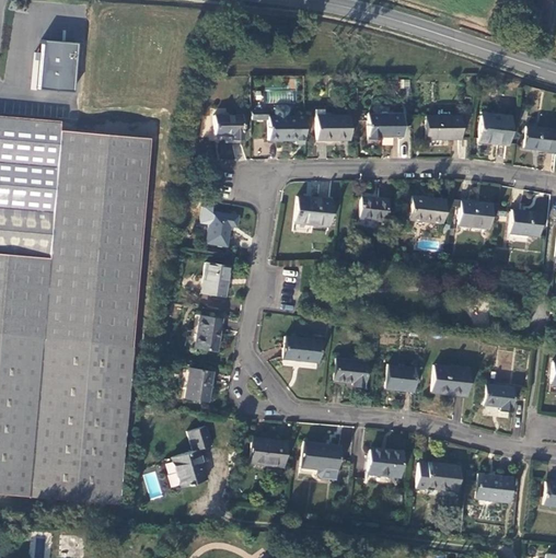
[(41,89),(77,92),(81,43),(45,39),(44,53),(44,60),(41,89)]
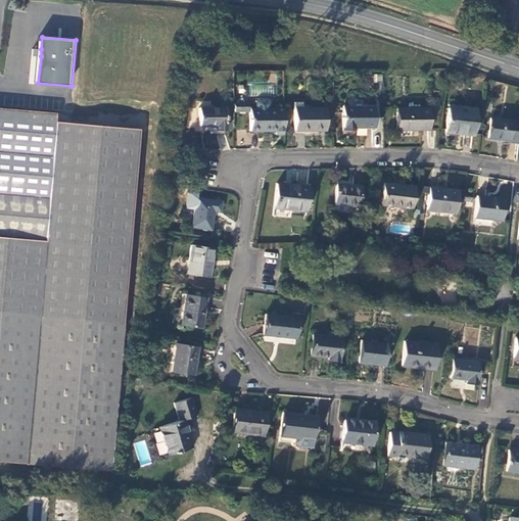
[(271,97),(262,97),(260,99),(260,107),(254,107),(254,109),(254,130),(280,129),(280,133),(288,133),(287,107),(273,107),(273,99),(271,97)]
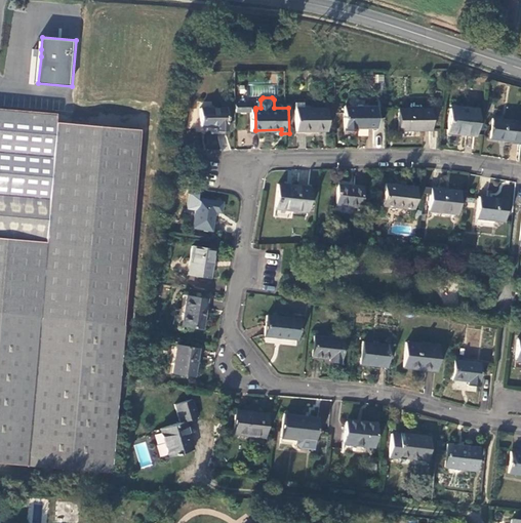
[(379,105),(348,105),(348,129),(362,129),(362,126),(381,126),(379,105)]
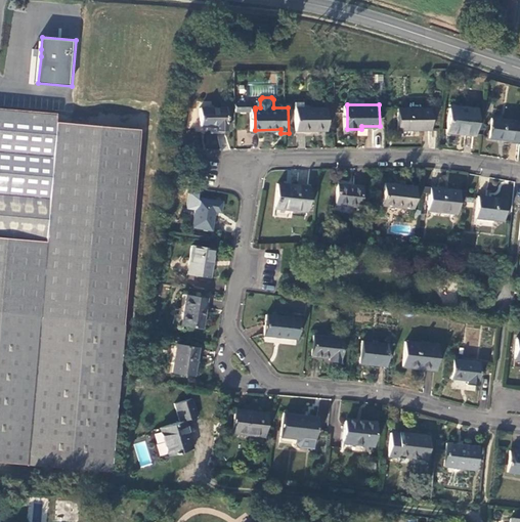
[(480,107),(453,104),(450,131),(478,133),(480,107)]
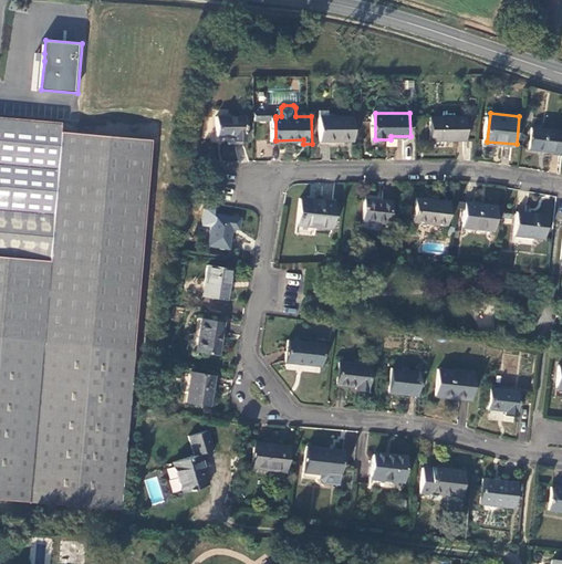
[(247,115),(218,116),(218,136),(233,136),(235,141),(248,141),(247,115)]
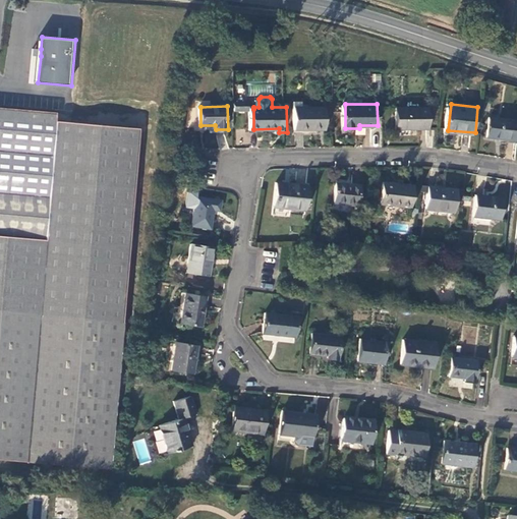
[(328,106),(297,107),(298,128),(328,128),(328,106)]
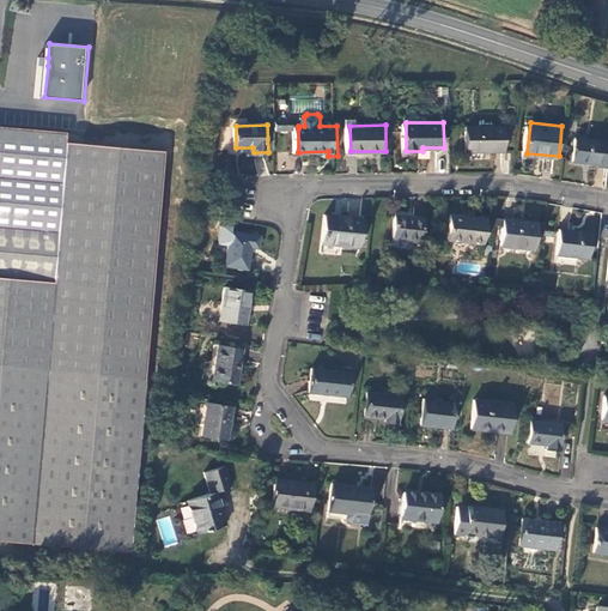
[(0,126),(0,277),(58,283),(70,144),(70,133),(0,126)]
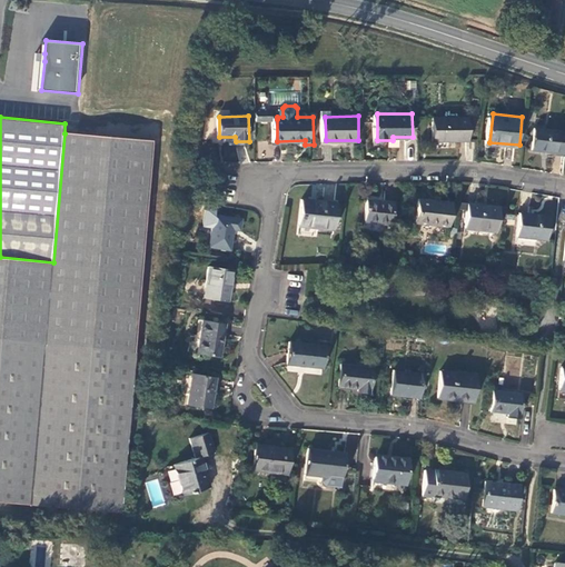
[(471,118),(436,119),(436,139),(471,139),(471,118)]
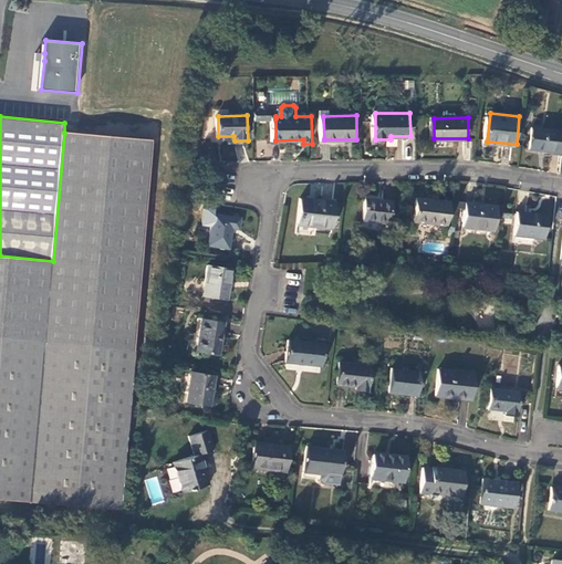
[(561,128),(534,126),(532,148),(561,152),(561,128)]
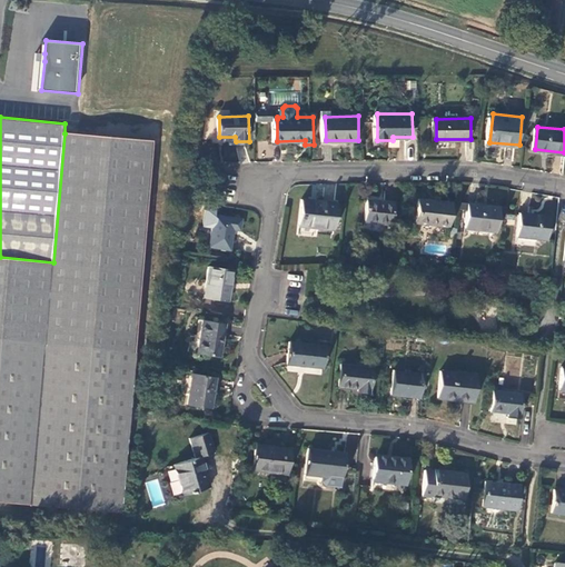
[(155,141),(65,133),(53,262),(0,257),(0,501),(122,511),(137,345),(138,344),(155,141)]
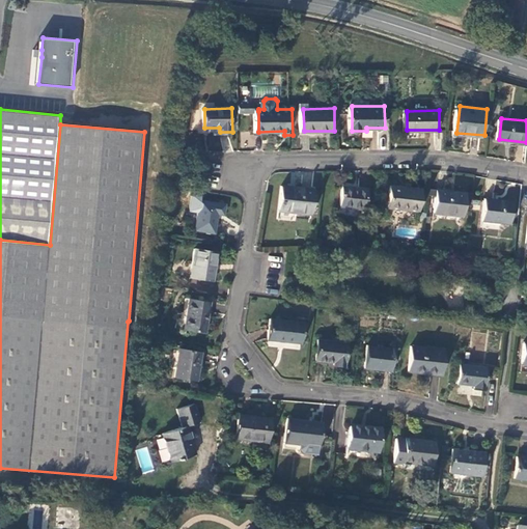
[(212,135),(213,148),(224,148),(223,134),(212,135)]
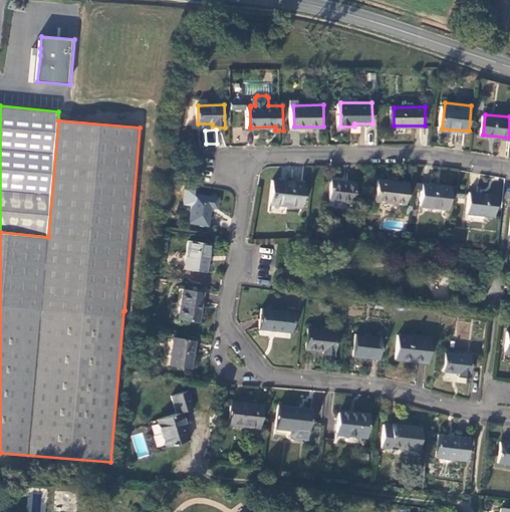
[(307,183),(275,179),(272,202),(304,205),(307,183)]
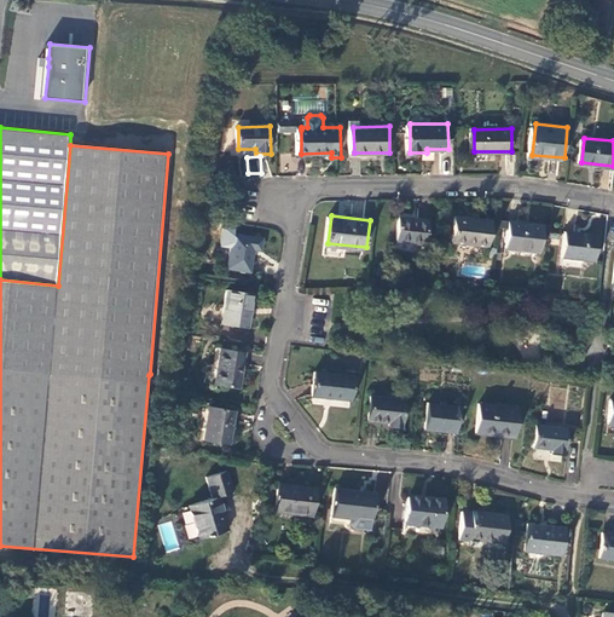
[(494,219),(458,215),(456,240),(491,244),(494,219)]
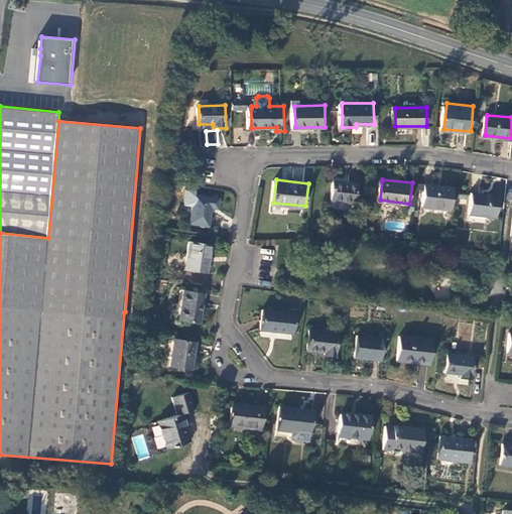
[(360,182),(335,180),(333,200),(358,203),(360,182)]
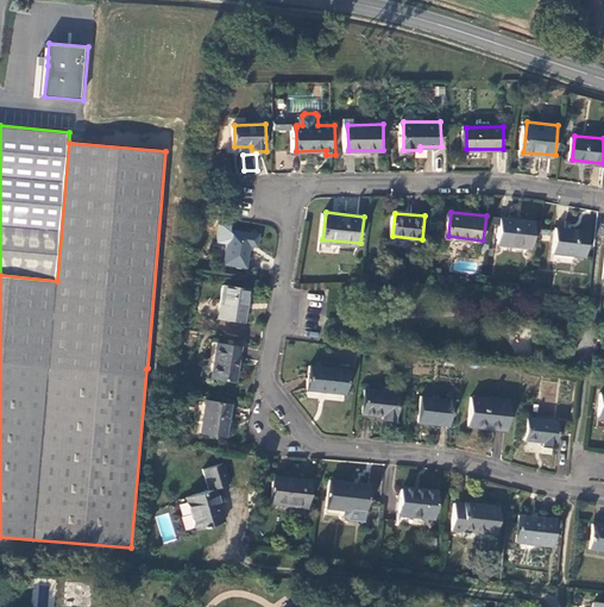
[(536,220),(504,216),(501,243),(533,246),(536,220)]
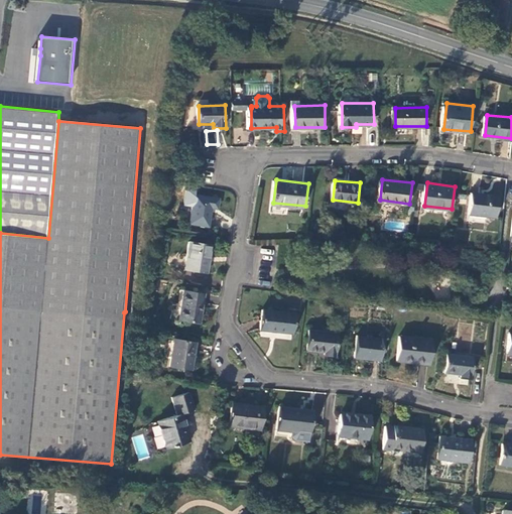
[(501,196),(474,191),(472,213),(499,216),(501,196)]
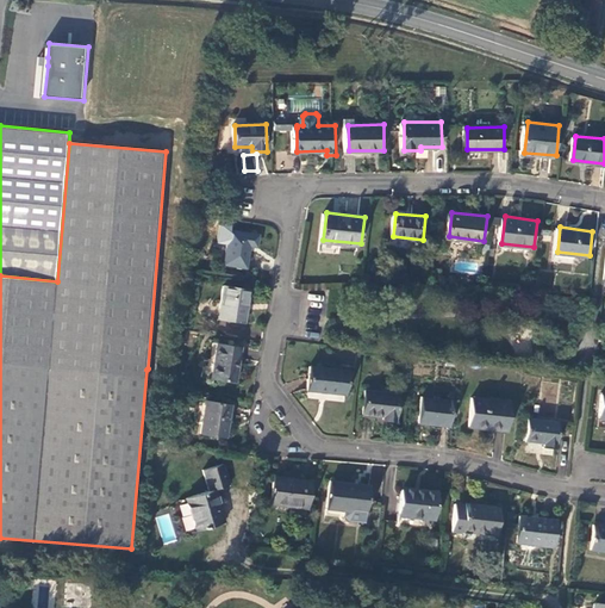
[(262,234),(232,229),(226,262),(249,266),(253,246),(260,247),(262,234)]
